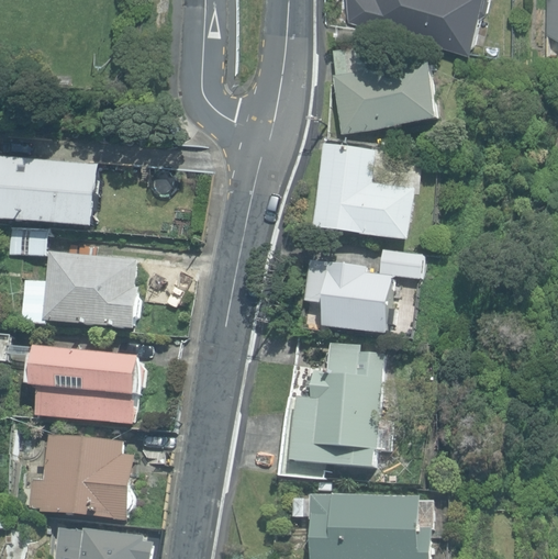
[(361,33),(439,49),(442,41),(473,49),(483,12),(489,0),(342,0),(338,22),(361,29),(361,33)]
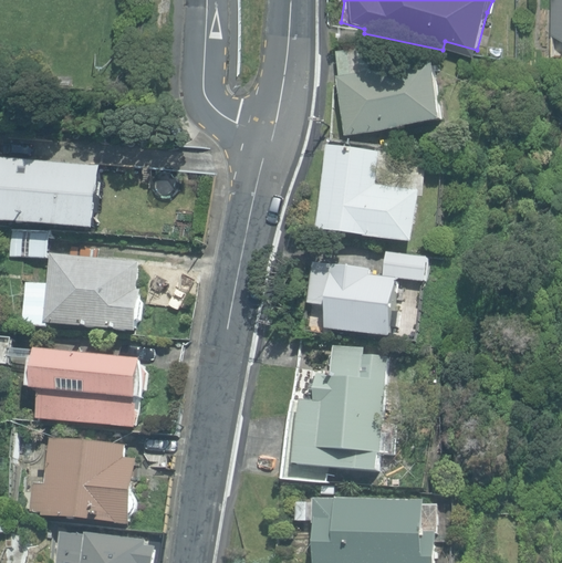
[(548,0),(549,31),(561,30),(561,0),(548,0)]
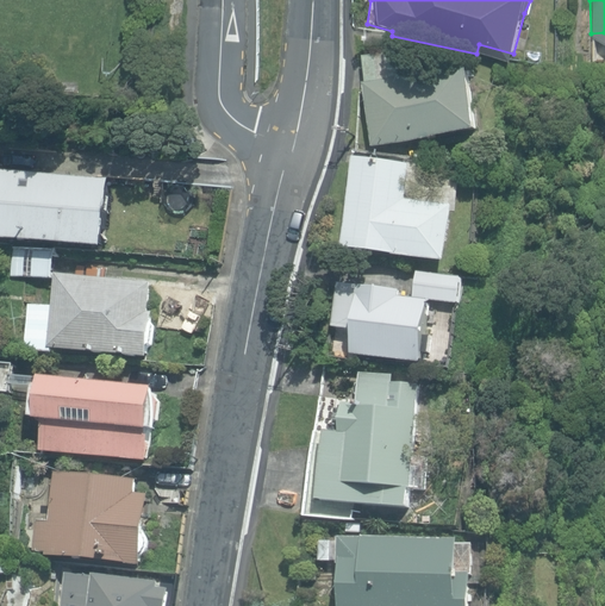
[(363,87),(370,145),(479,130),(469,67),(404,76),(400,51),(359,57),(363,87)]
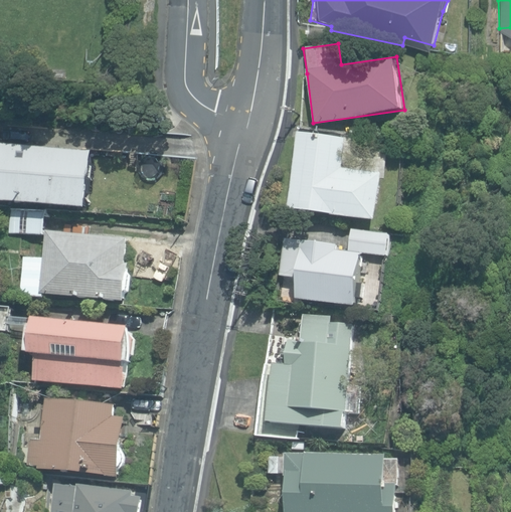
[(155,110),(157,128),(166,126),(164,109),(155,110)]
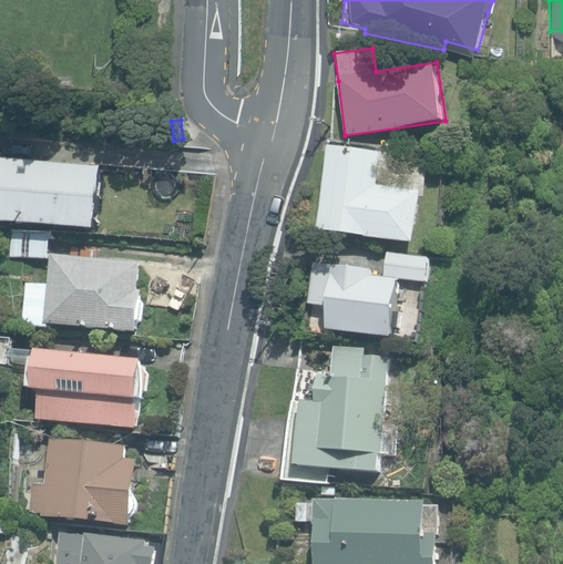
[(316,228),(413,242),(420,190),(375,183),(379,151),(327,144),(316,228)]
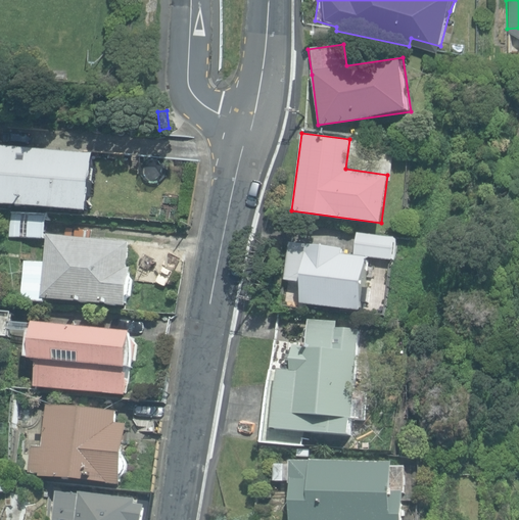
[(0,202),(88,210),(93,152),(0,144),(0,202)]
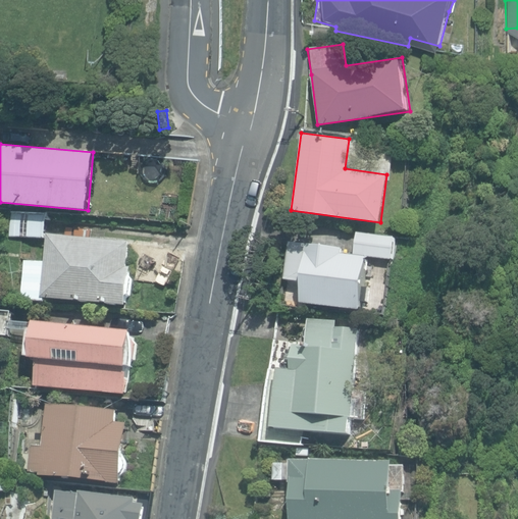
[(7,234),(42,235),(43,211),(8,209),(7,234)]
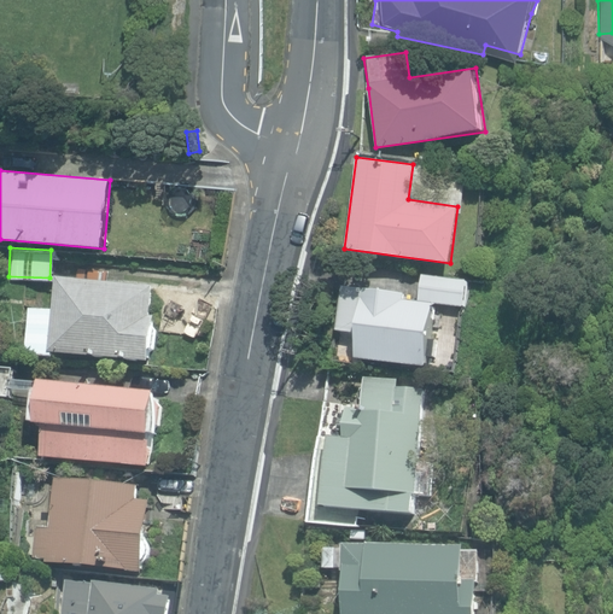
[(416,298),(462,305),(467,279),(420,272),(416,298)]
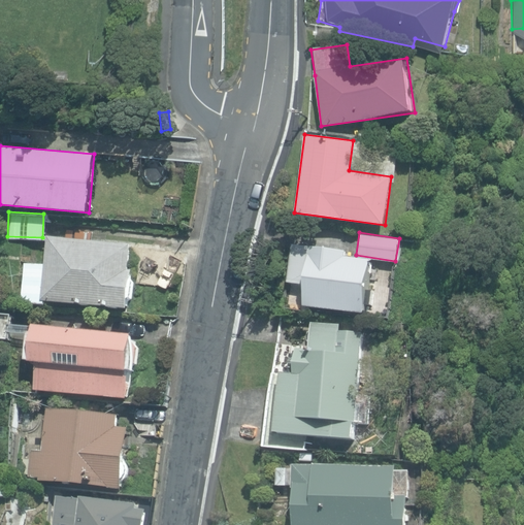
[(45,300),(127,306),(130,268),(128,268),(130,242),(46,235),(44,263),(23,261),(20,302),(44,304),(45,300)]
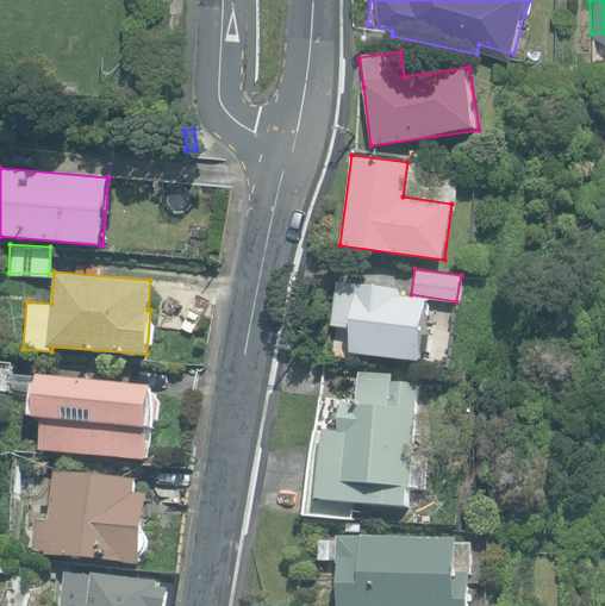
[(347,350),(417,364),(418,360),(419,360),(431,301),(397,294),(397,293),(357,285),(356,291),(342,288),(336,317),(353,319),(347,350)]
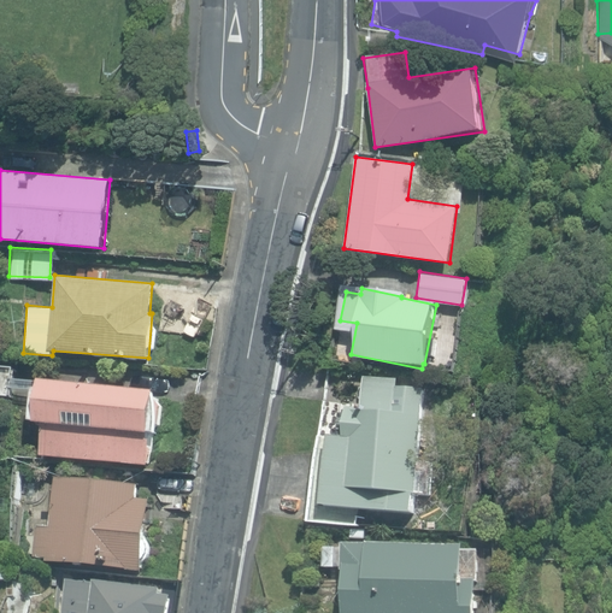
[(0,393),(7,394),(11,366),(0,365),(0,393)]
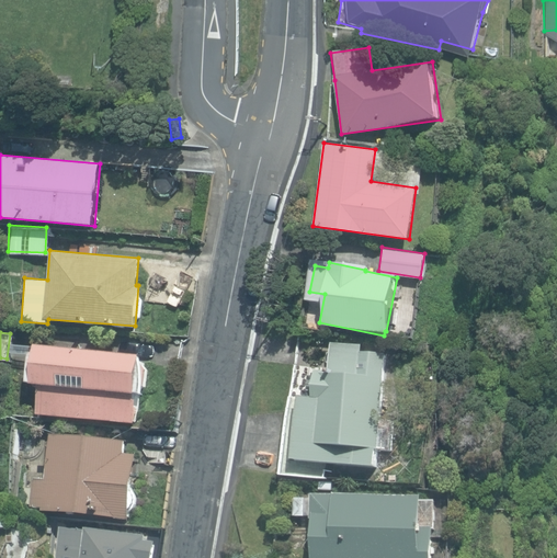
[(283,474),(322,477),(324,463),(375,466),(376,447),(389,448),(391,419),(381,418),(385,353),(361,351),(362,342),(330,340),(328,369),(315,368),(313,395),(299,394),(299,398),(288,398),(283,474)]
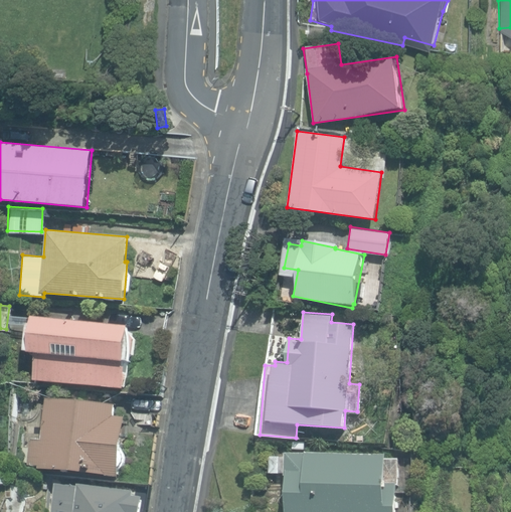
[(34,380),(126,389),(132,328),(35,318),(34,323),(30,323),(27,352),(37,353),(34,380)]
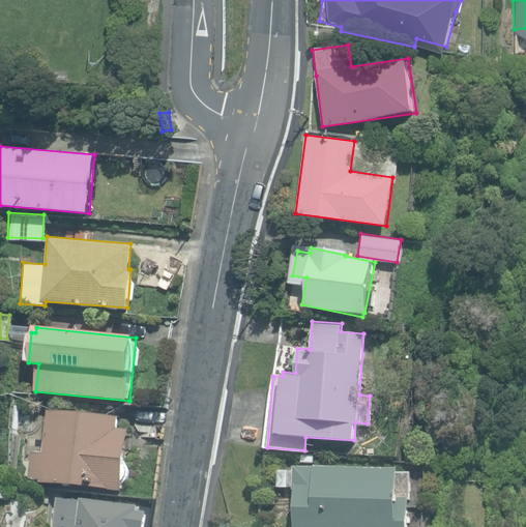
[(38,480),(122,489),(127,427),(117,426),(118,415),(107,414),(46,409),(42,451),(29,450),(27,476),(39,477),(38,480)]
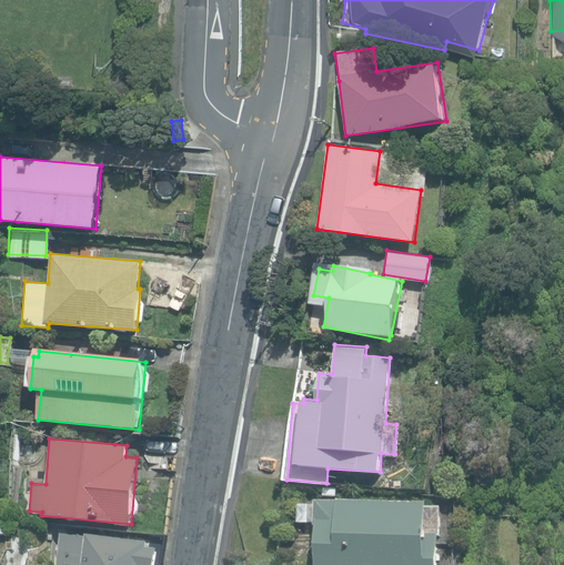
[(314,564),(435,564),(437,504),(424,504),(424,500),(335,497),(312,497),(312,524),(315,524),(314,564)]
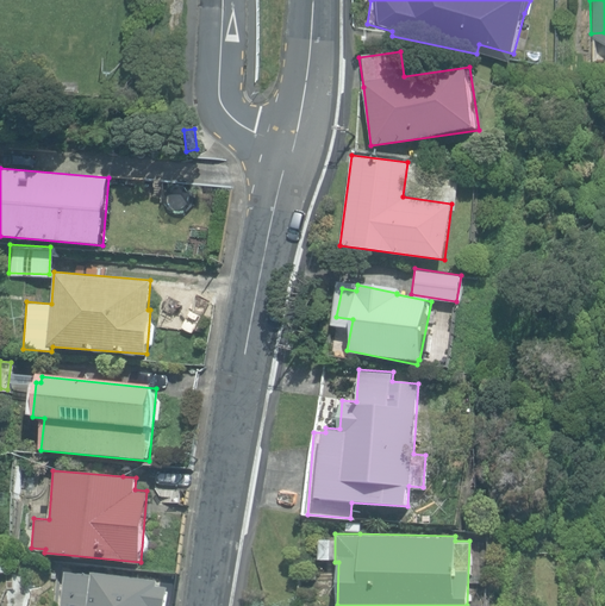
[(506,550),(505,572),(517,572),(517,550),(506,550)]
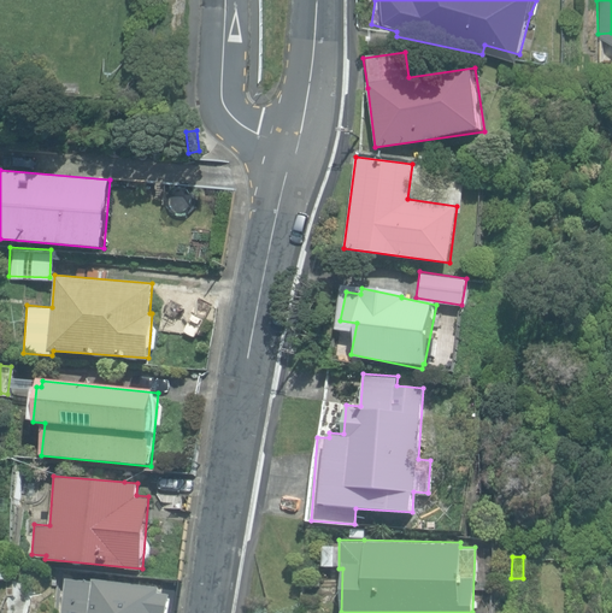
[(168,612),(170,594),(160,593),(160,587),(93,578),(93,579),(65,576),(60,612),(168,612)]
